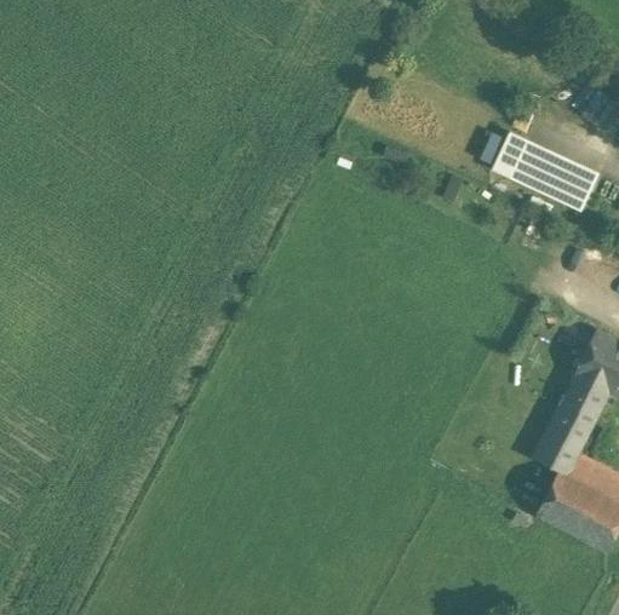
[(492,172),(583,212),(600,172),(509,132),(492,172)]
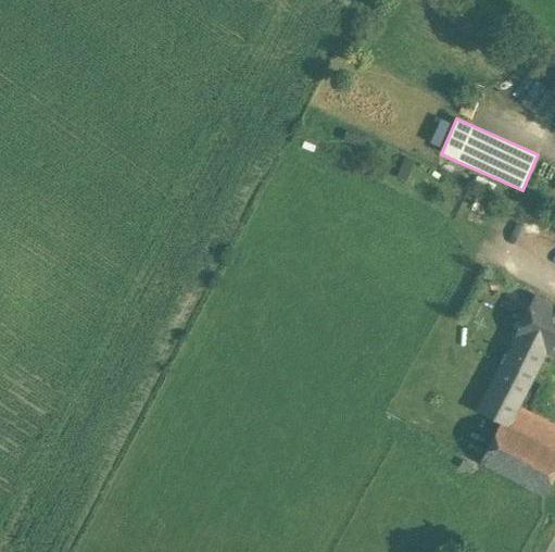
[(519,327),(533,299),(480,275),(466,302),(519,327)]
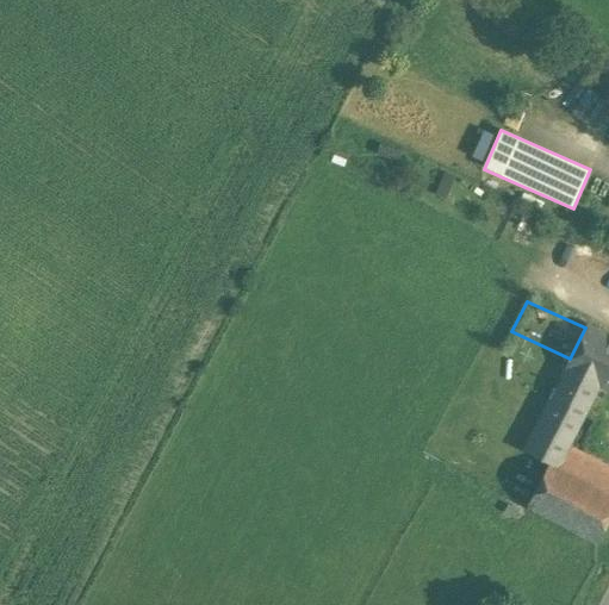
[(608,395),(608,338),(585,328),(570,359),(561,373),(597,391),(608,395)]
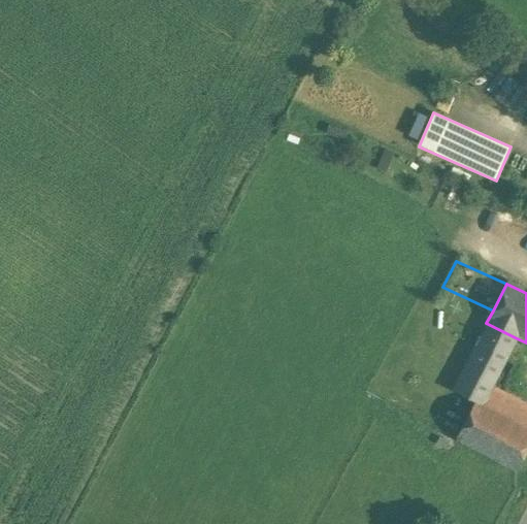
[(474,348),(484,329),(470,322),(461,340),(474,348)]
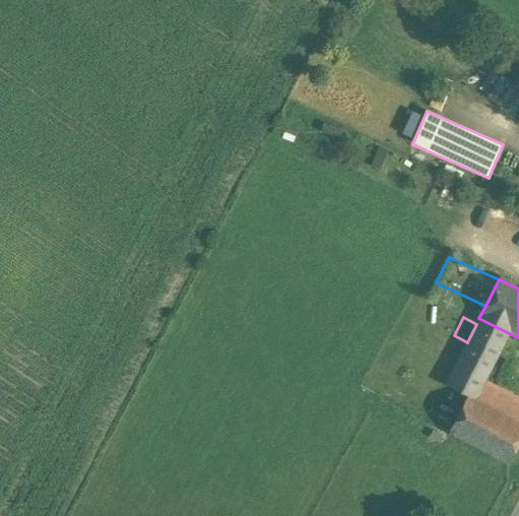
[(509,333),(478,318),(476,324),(467,342),(445,386),(466,398),(474,400),(483,382),(509,333)]
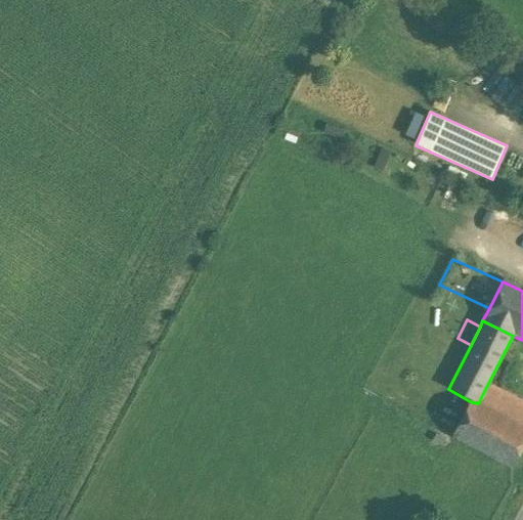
[(522,403),(487,385),(478,403),(522,427),(522,403)]
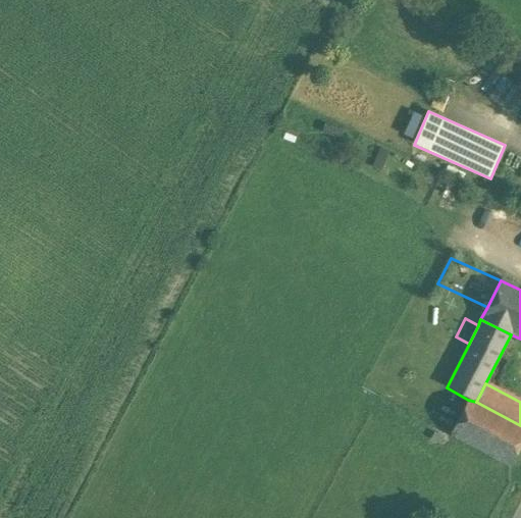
[(509,468),(520,445),(520,425),(476,402),(468,400),(449,436),(509,468)]
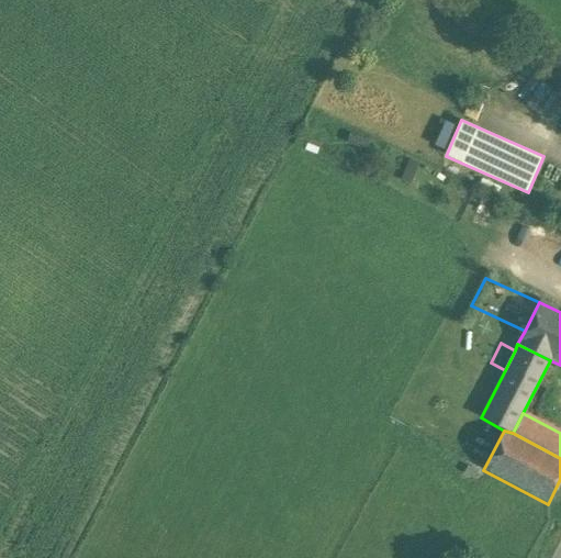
All buildings are outlined.
